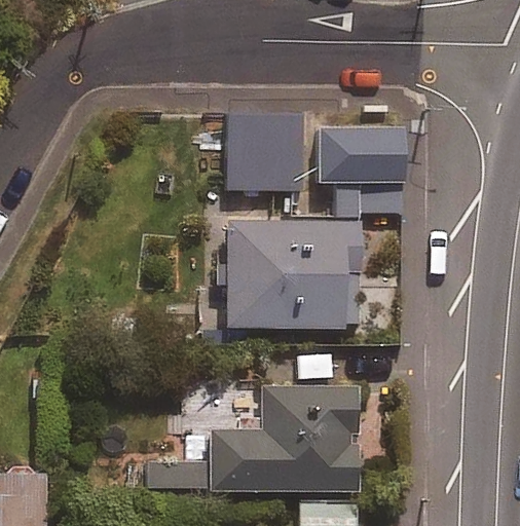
[(303,116),(228,117),(230,190),(305,189),(303,116)]
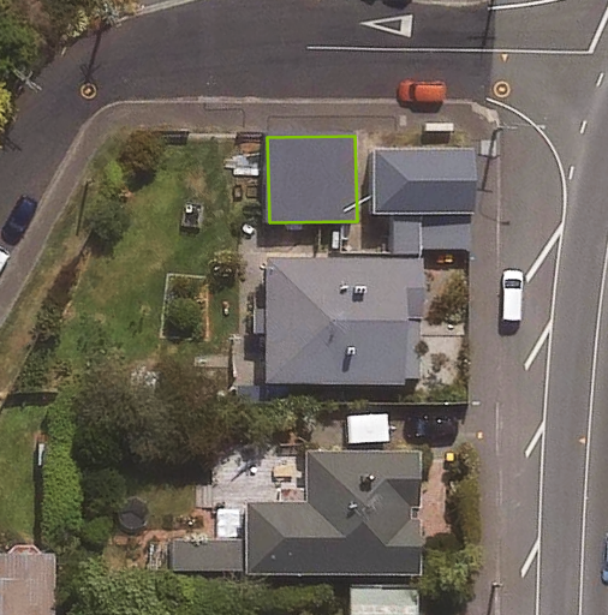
[(392,252),(474,251),(472,148),(380,150),(381,215),(391,215),(392,252)]
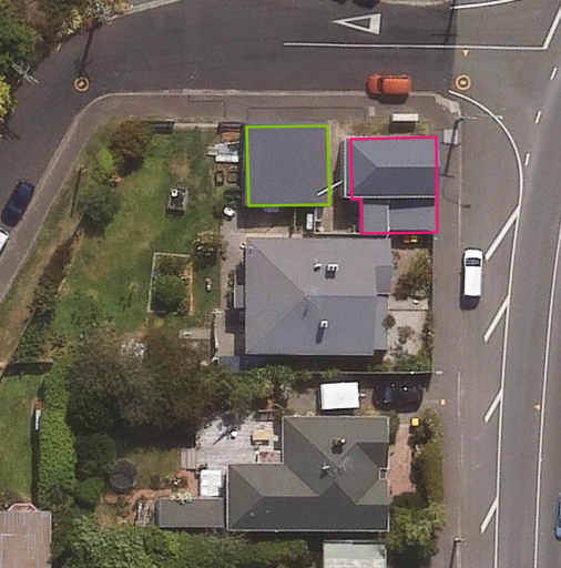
[(390,242),(234,241),(234,312),(245,312),(245,354),(390,355),(390,242)]
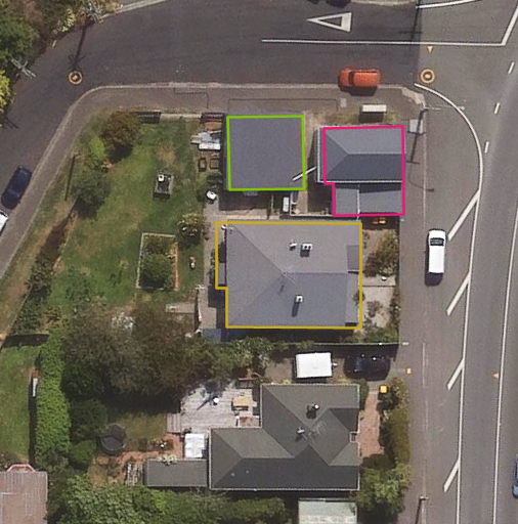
[(287,354),(288,384),(262,385),(264,430),(191,433),(192,462),(153,463),(154,491),(359,484),(356,382),(322,383),(321,353),(287,354)]
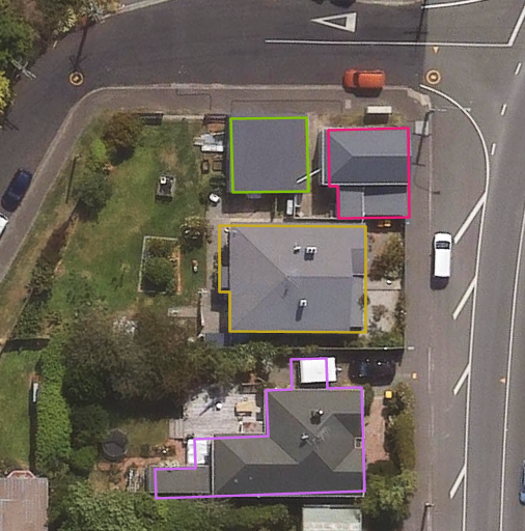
[(48,530),(47,475),(0,476),(0,530),(48,530)]
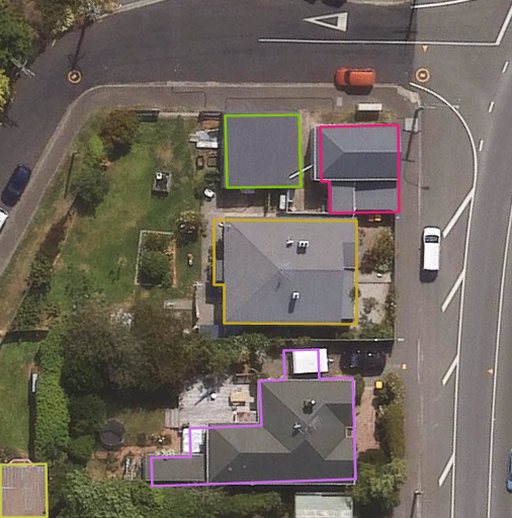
[(351,517),(351,494),(297,496),(297,517),(351,517)]
